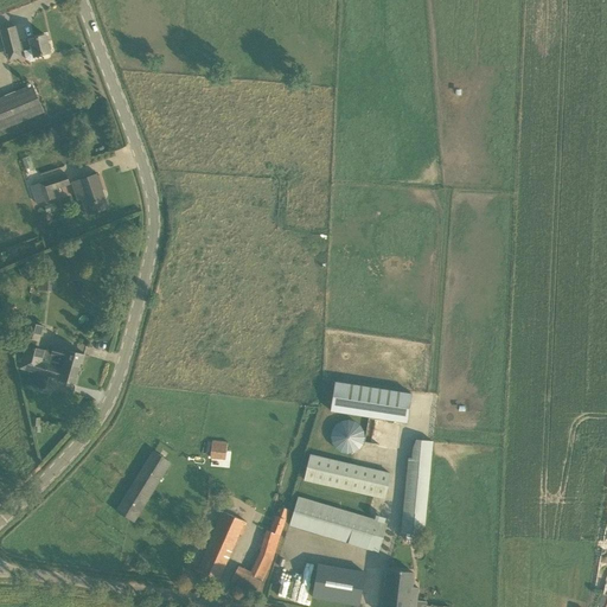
[(34,61),(33,57),(50,52),(50,51),(51,49),(50,44),(48,44),(45,34),(30,39),(19,42),(16,26),(0,30),(6,53),(20,50),(20,51),(24,51),(25,59),(30,62),(34,61)]
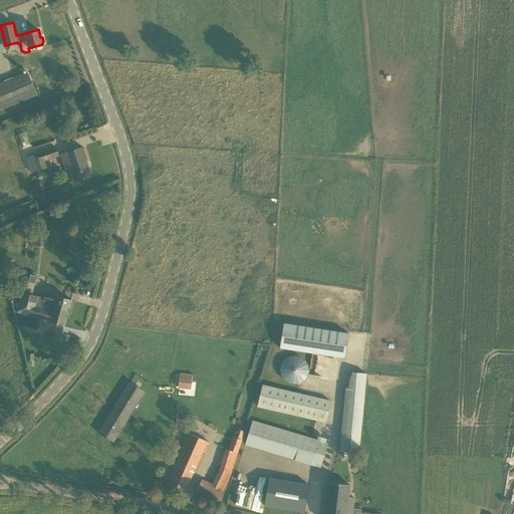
[(0,109),(36,94),(27,72),(0,83),(0,109)]
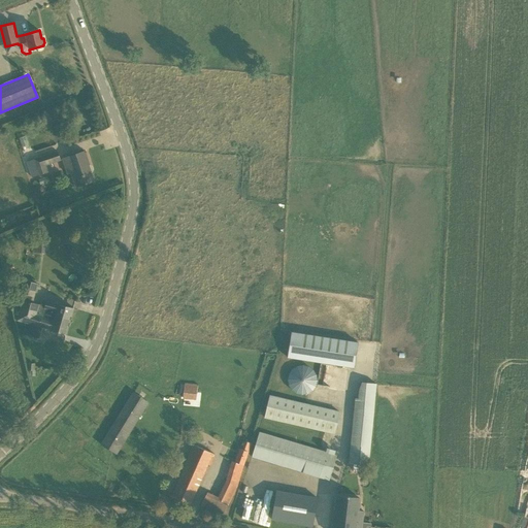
[(58,152),(33,160),(27,162),(32,177),(47,172),(45,165),(61,160),(58,152)]
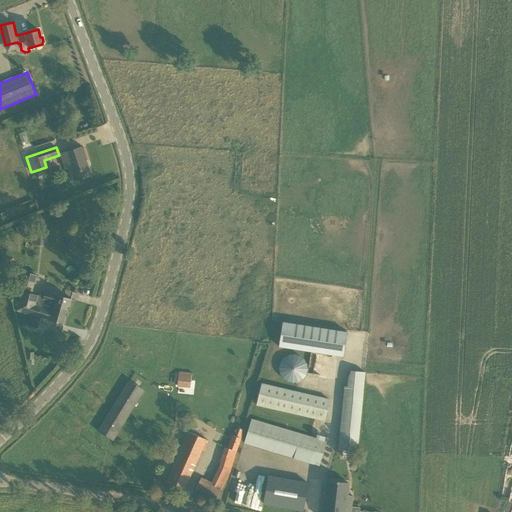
[(66,152),(71,167),(76,181),(91,175),(88,166),(86,167),(85,162),(86,162),(81,147),(66,152)]
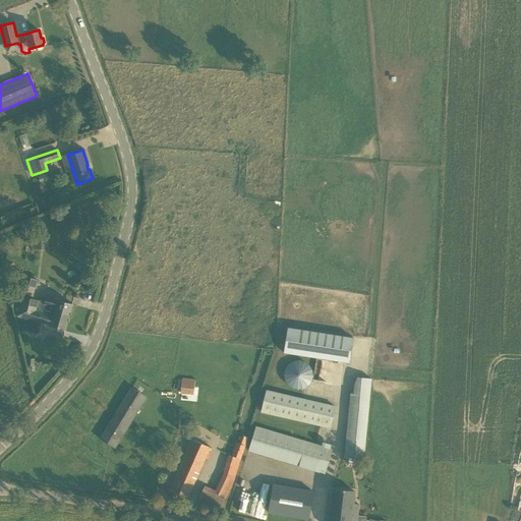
[(27,226),(15,231),(18,237),(31,232),(27,226)]
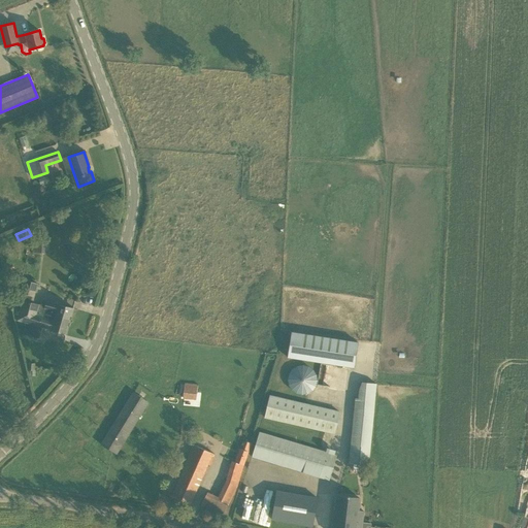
[(33,239),(32,253),(44,254),(46,240),(33,239)]
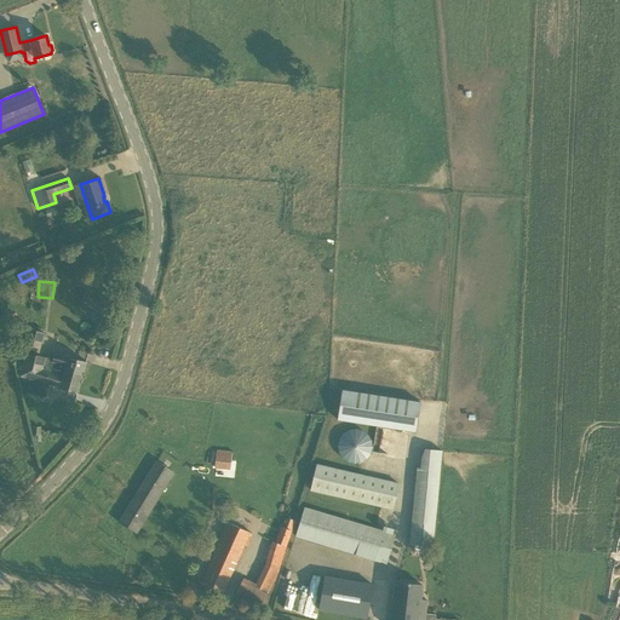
[(21,337),(26,338),(22,351),(27,354),(23,363),(42,369),(45,359),(38,356),(40,349),(44,333),(29,328),(29,329),(24,328),(21,337)]
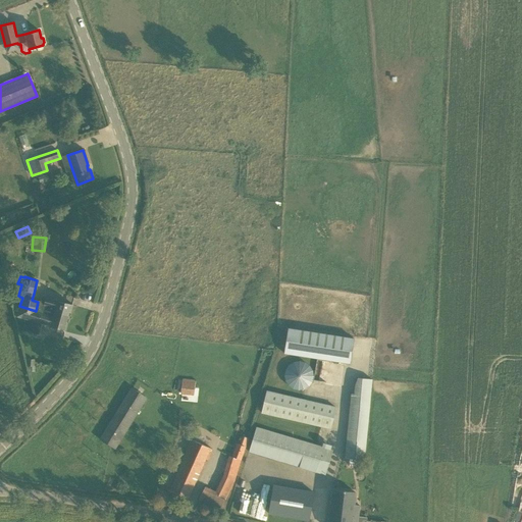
[(46,298),(44,303),(42,313),(52,316),(54,312),(69,316),(72,305),(46,298)]
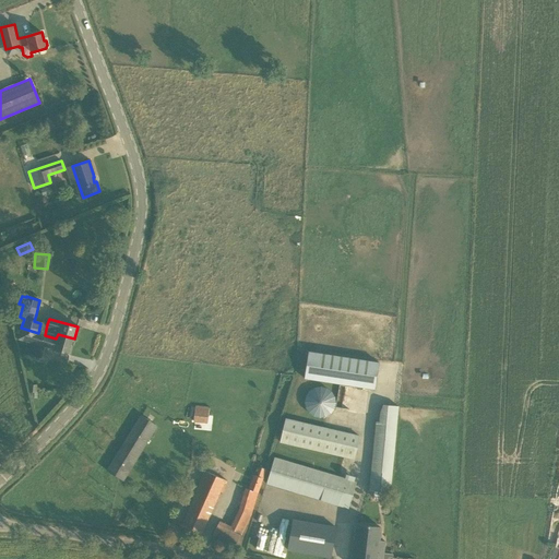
[(70,354),(74,339),(58,334),(56,339),(45,335),(38,333),(21,328),(19,339),(27,342),(24,354),(42,359),(45,346),(54,349),(70,354)]
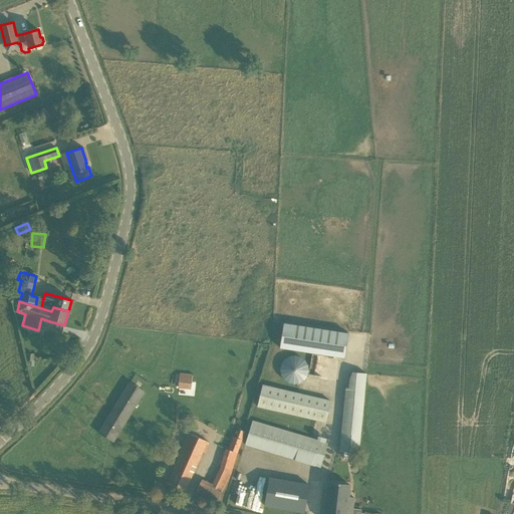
[(348,333),(283,323),(279,347),(344,357),(348,333)]
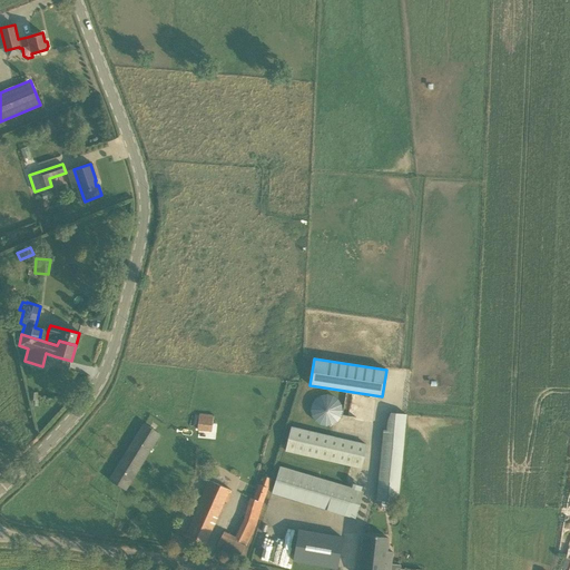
[(308,415),(333,429),(346,404),(321,392),(308,415)]
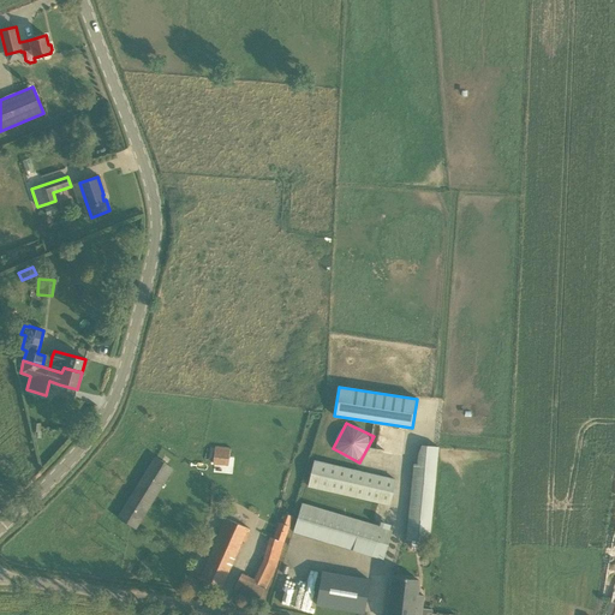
[(413,465),(406,539),(429,542),(439,447),(422,446),(419,466),(413,465)]
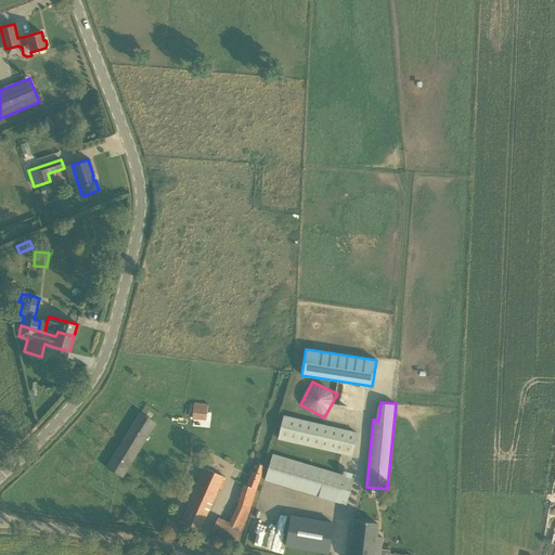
[(206,420),(208,405),(194,404),(193,417),(206,420)]
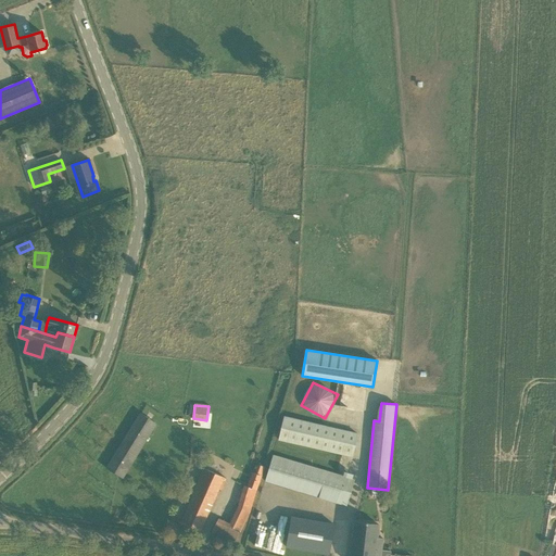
[(156,424),(140,414),(105,468),(123,478),(156,424)]
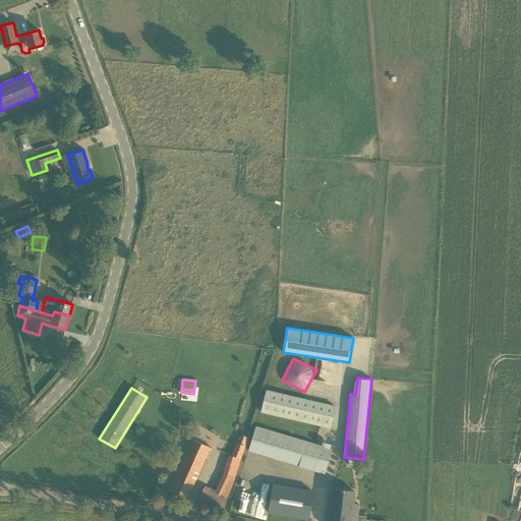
[(266,390),(263,403),(261,412),(329,427),(335,406),(266,390)]
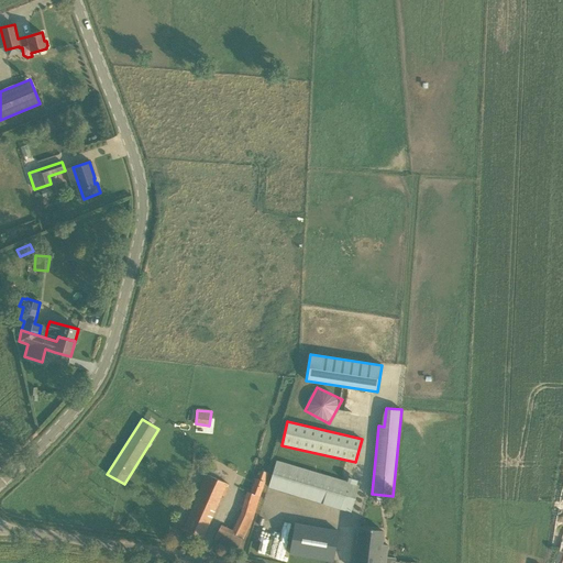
[(351,511),(359,486),(276,462),(268,487),(351,511)]
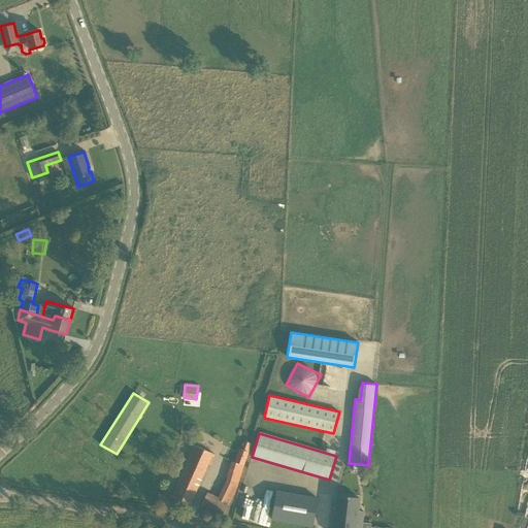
[(240,449),(235,462),(242,465),(248,452),(251,442),(244,440),(241,449),(240,449)]
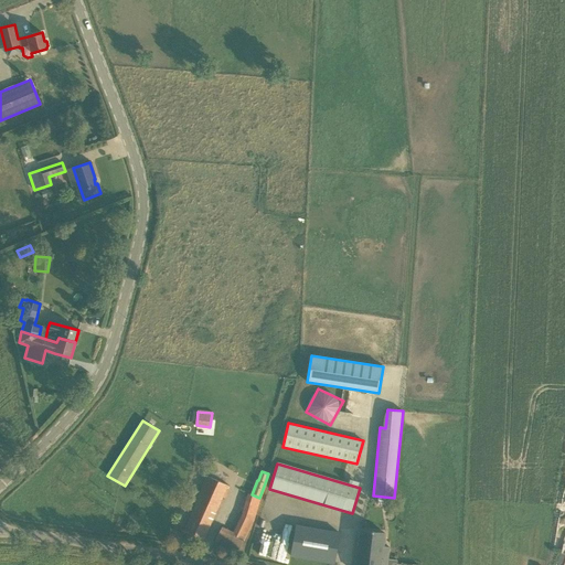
[(184,532),(203,540),(223,496),(224,497),(230,486),(208,476),(184,532)]
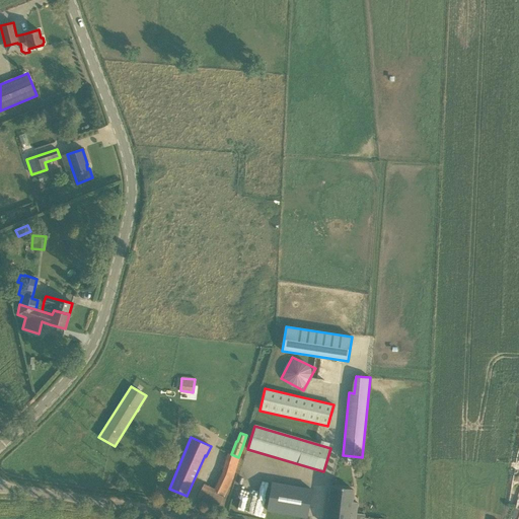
[(272,483),(267,511),(307,517),(311,490),(272,483)]
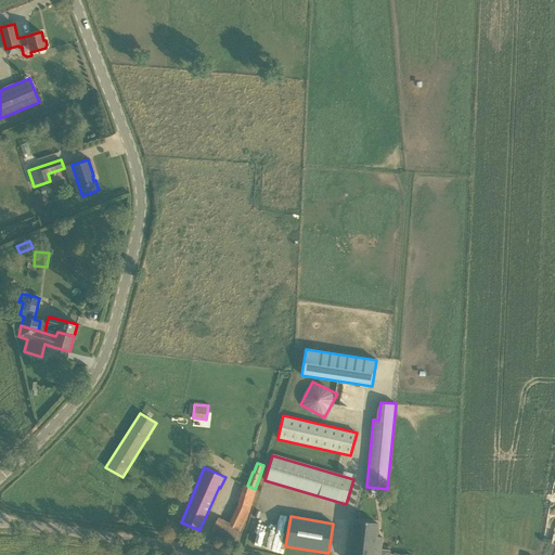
[(234,542),(241,528),(230,524),(218,518),(210,531),(234,542)]
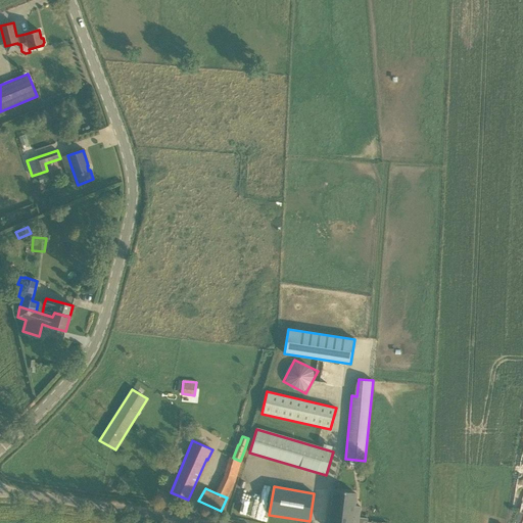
[(332,490),(330,513),(359,517),(361,507),(354,507),(357,493),(332,490)]
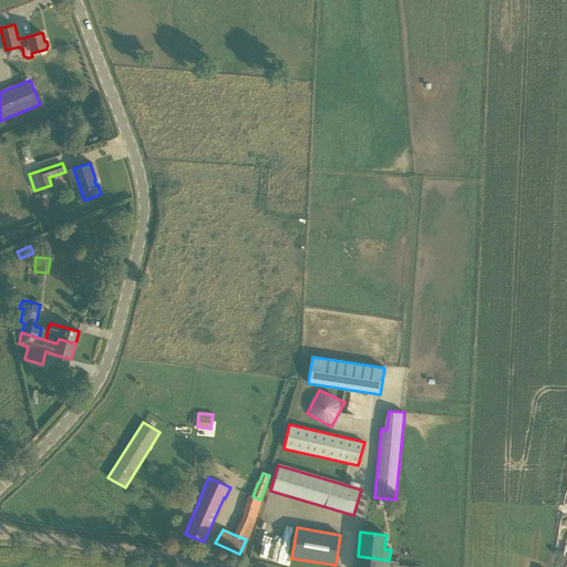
[(264,553),(261,558),(286,566),(291,549),(277,545),(278,539),(264,534),(258,550),(264,553)]
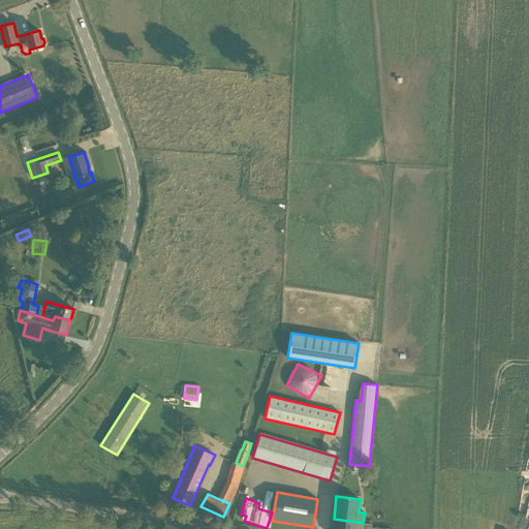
[(332,528),(362,528),(363,523),(334,519),(332,528)]
